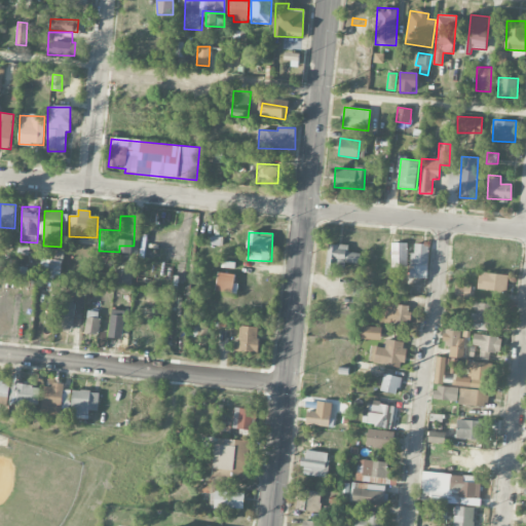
[(408,243),(391,242),(390,266),(407,267),(408,243)]
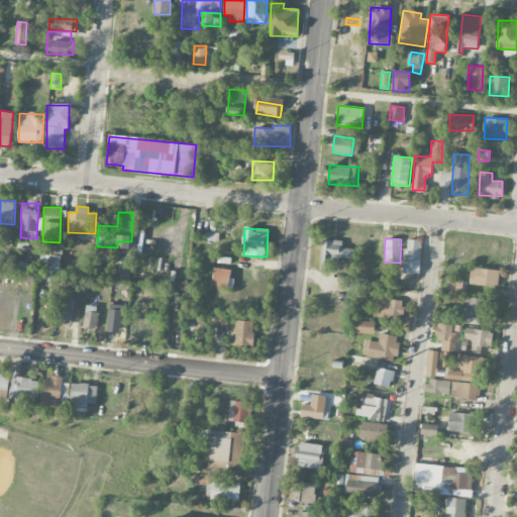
[(342,241),(322,239),(320,267),(330,268),(331,257),(352,260),(353,248),(341,247),(342,241)]
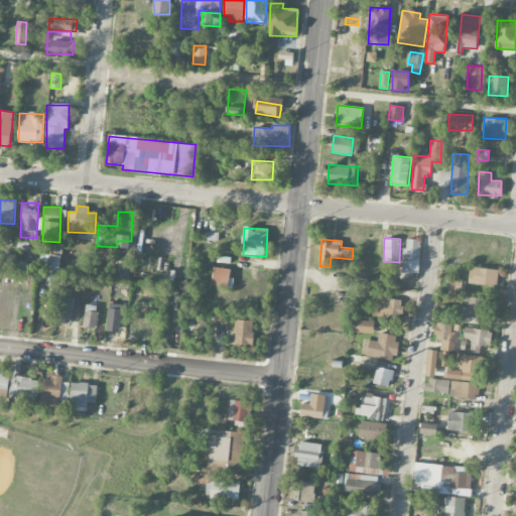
[(420,240),(404,239),(403,273),(419,273),(420,240)]
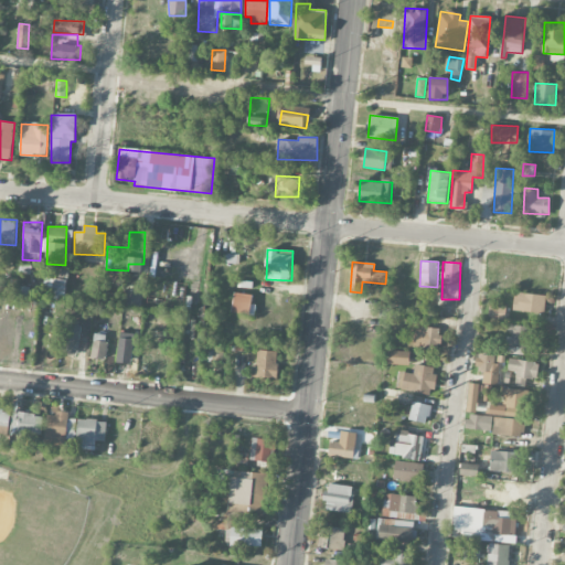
[(41,296),(64,300),(66,280),(44,277),(41,296)]
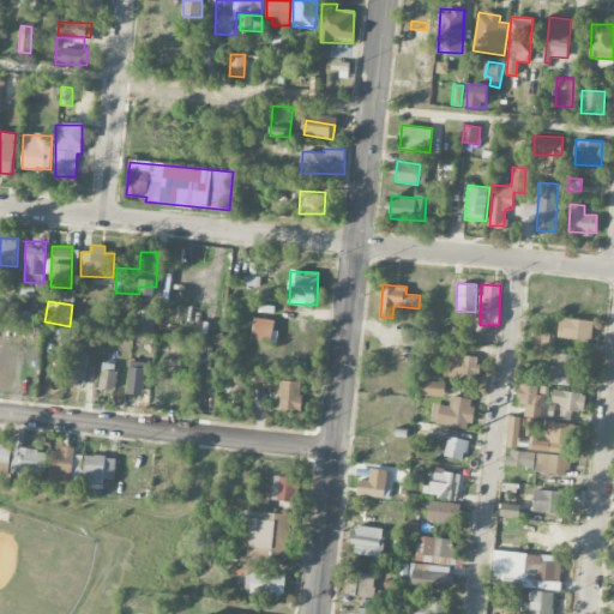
[(591,339),(594,321),(557,317),(555,336),(591,339)]
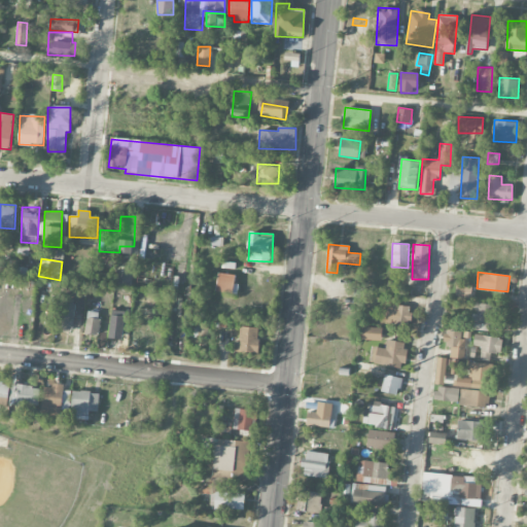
[(233,293),(235,275),(217,273),(216,292),(233,293)]
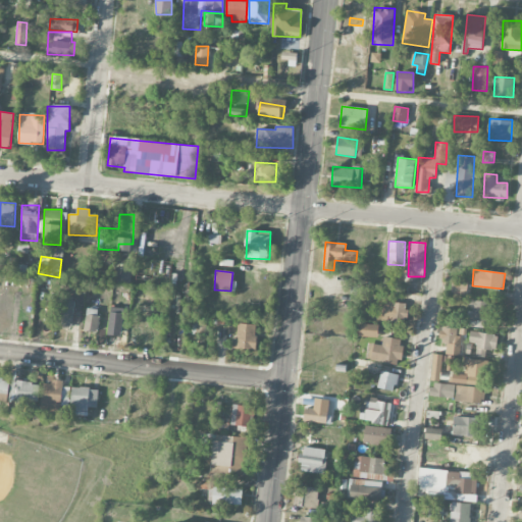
[(467,282),(452,282),(452,297),(467,297),(467,282)]
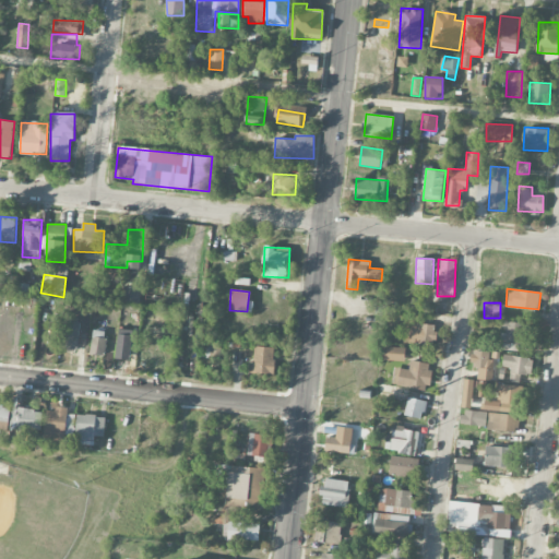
[(78,352),(80,322),(61,321),(60,351),(78,352)]
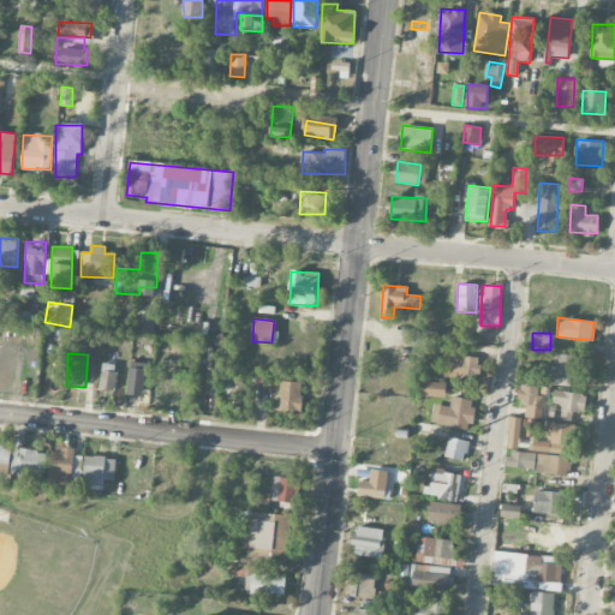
[(550,365),(550,377),(575,378),(575,353),(556,353),(556,365),(550,365)]
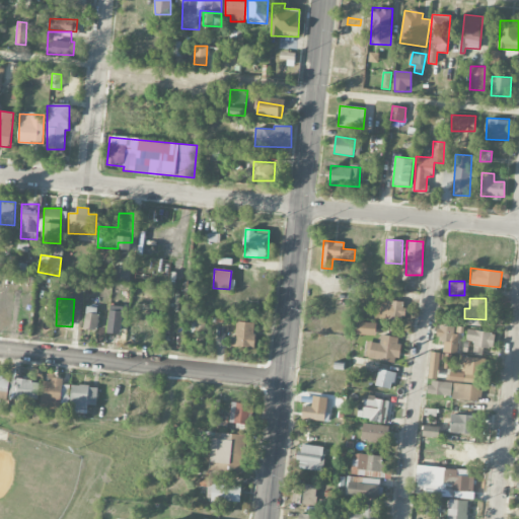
[(403,321),(404,301),(381,300),(380,319),(403,321)]
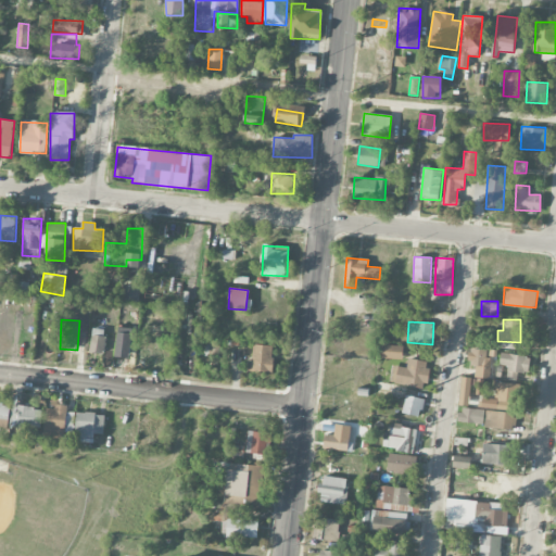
[(128,357),(133,329),(118,327),(114,355),(128,357)]
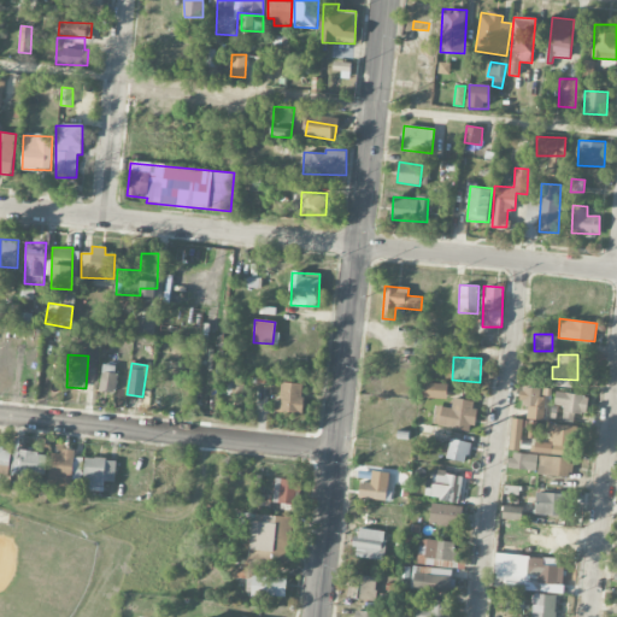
[(117,366),(103,365),(100,391),(115,392),(117,366)]
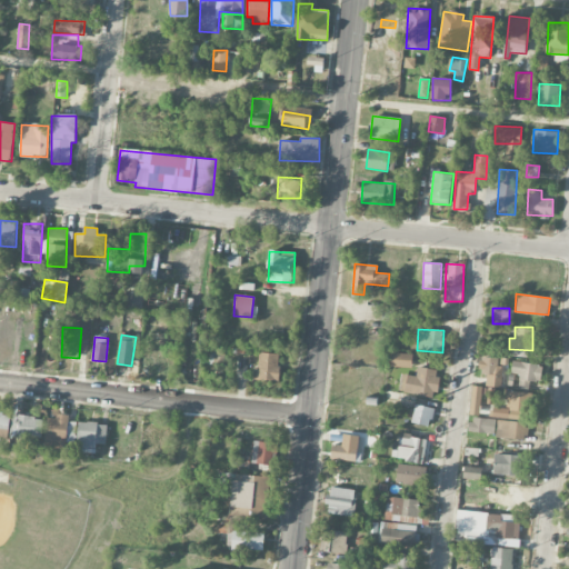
[(412,355),(392,352),(391,366),(411,368),(412,355)]
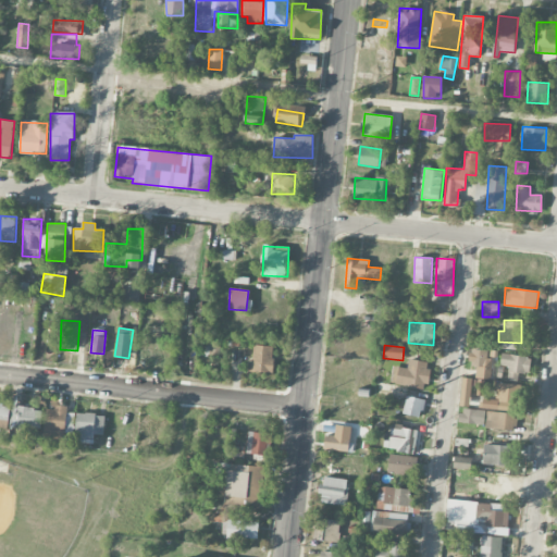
[(251,373),(273,373),(273,346),(251,346),(251,373)]
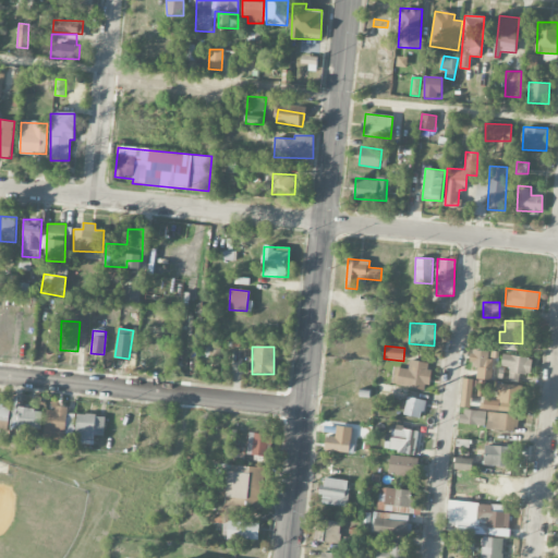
[(492,351),(470,350),(469,366),(477,366),(476,379),(490,379),(492,351)]
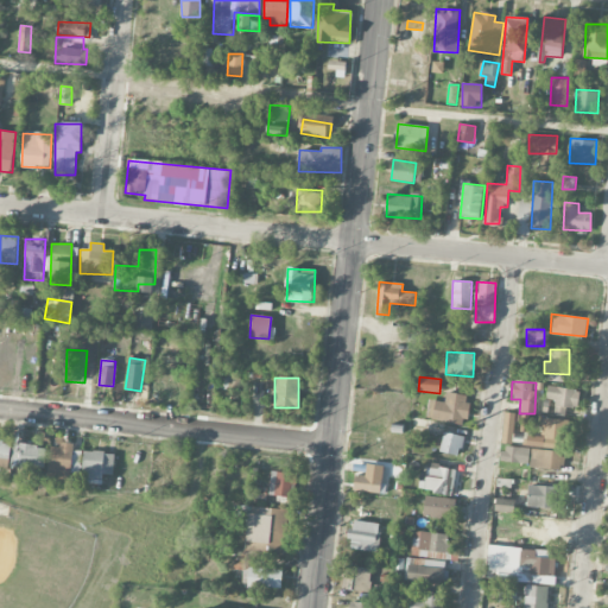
[(580,390),(546,385),(545,398),(555,399),(552,413),(564,415),(565,404),(578,406),(580,390)]
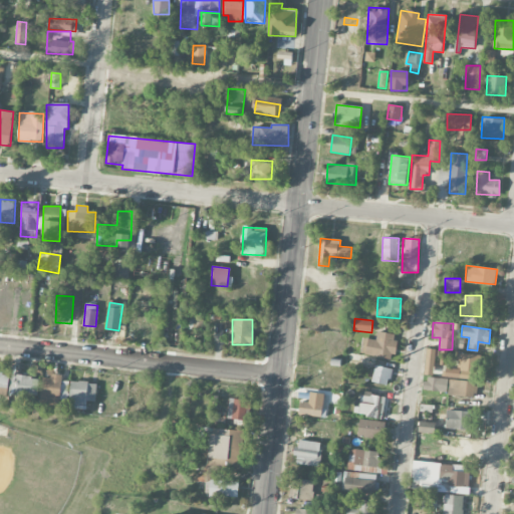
[(394,358),(397,334),(377,332),(376,340),(363,338),(361,354),(394,358)]
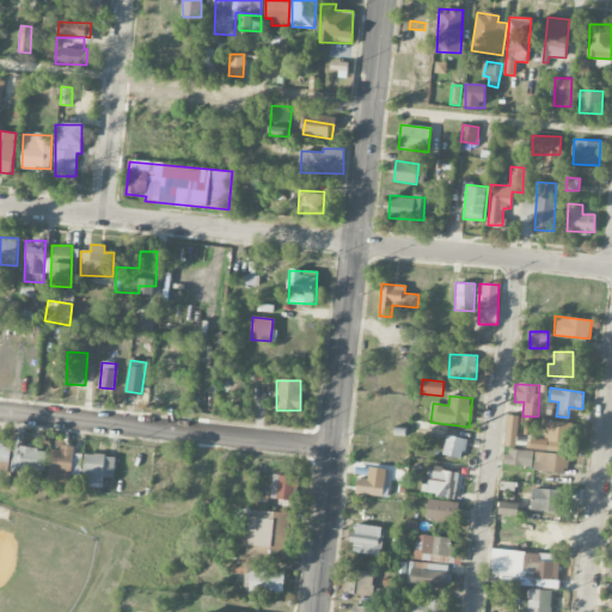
[(518,416),(507,415),(506,446),(516,447),(518,416)]
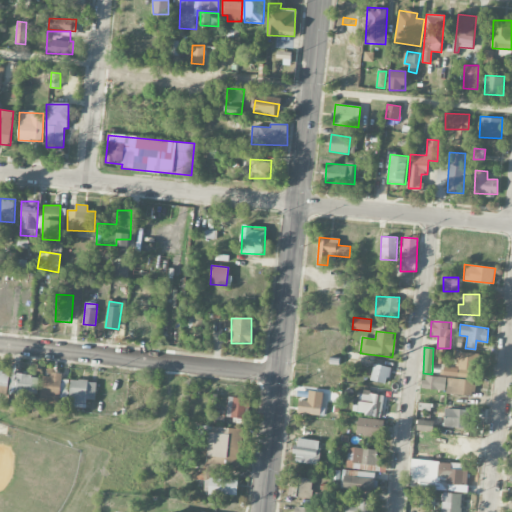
[(474,353),(458,351),(455,367),(472,369),(474,353)]
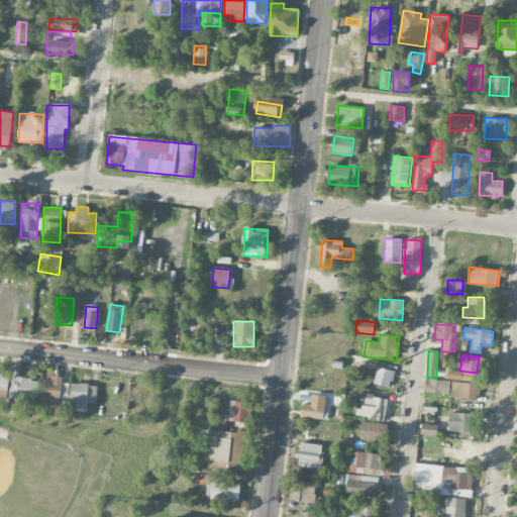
[(375,385),(392,388),(394,371),(377,368),(375,385)]
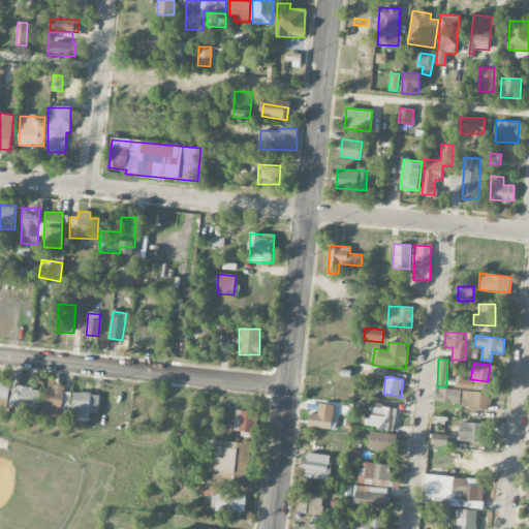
[(473,389),(473,379),(459,379),(459,387),(473,389)]
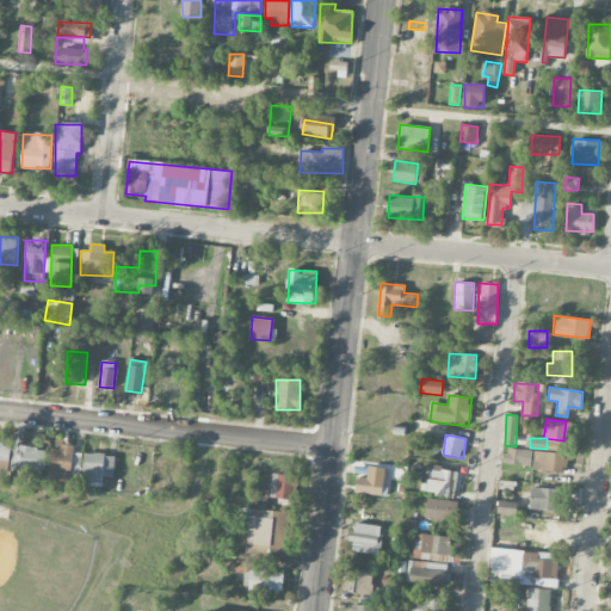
[(0,470),(10,471),(11,444),(0,443),(0,470)]
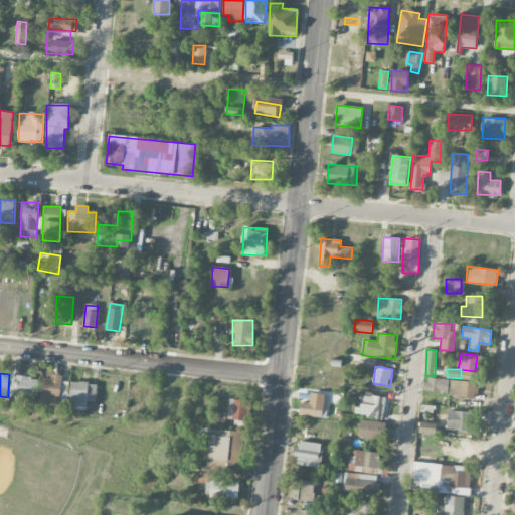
[(23,400),(24,394),(37,396),(40,378),(11,375),(8,398),(23,400)]
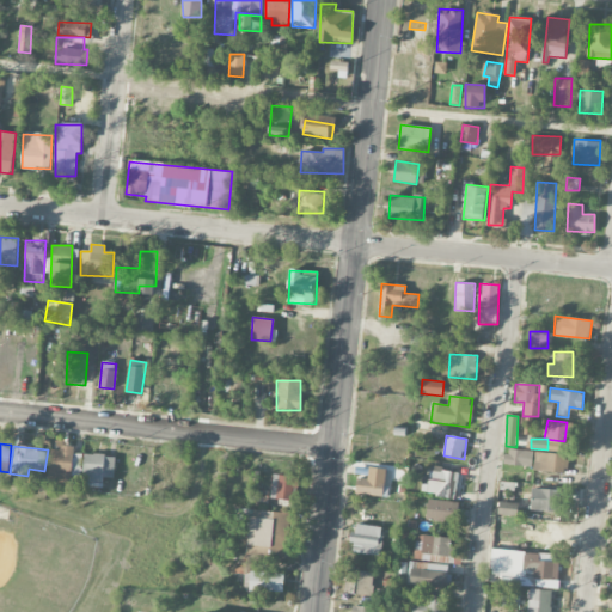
[(73,448),(49,447),(49,485),(72,485),(73,448)]
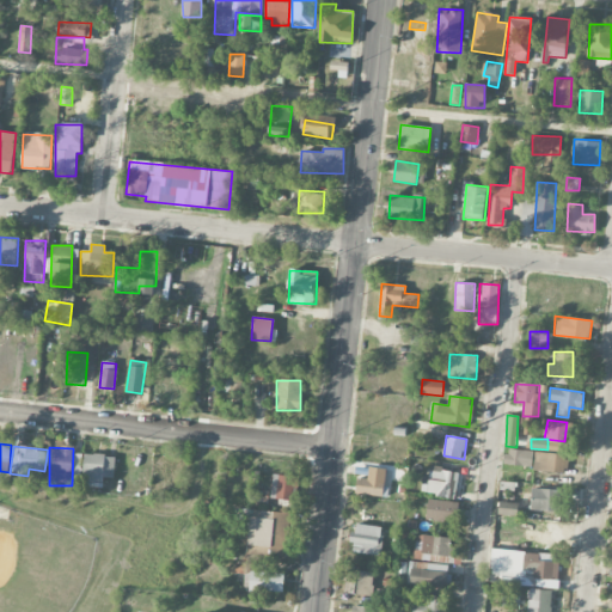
[(505,464),(531,467),(533,452),(507,448),(505,464)]
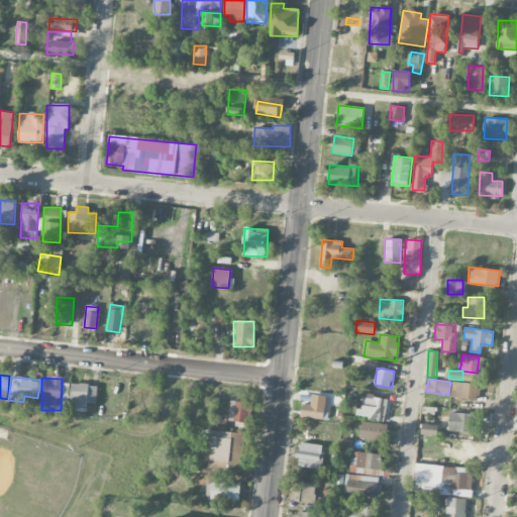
[(479,384),(452,381),(450,396),(477,400),(479,384)]
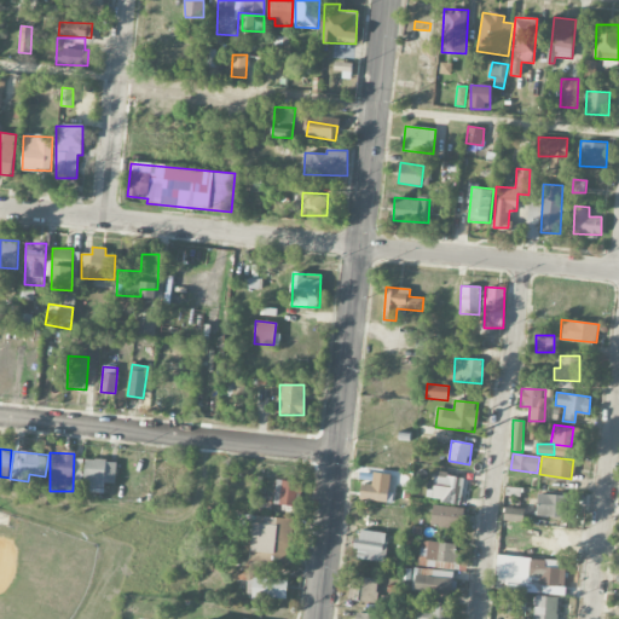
[(115,482),(116,460),(85,458),(84,492),(104,492),(104,482),(115,482)]
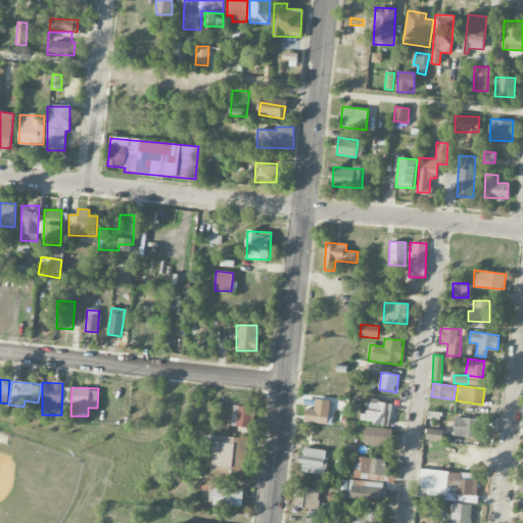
[(327,425),(330,400),(316,398),(314,410),(305,409),(303,421),(327,425)]
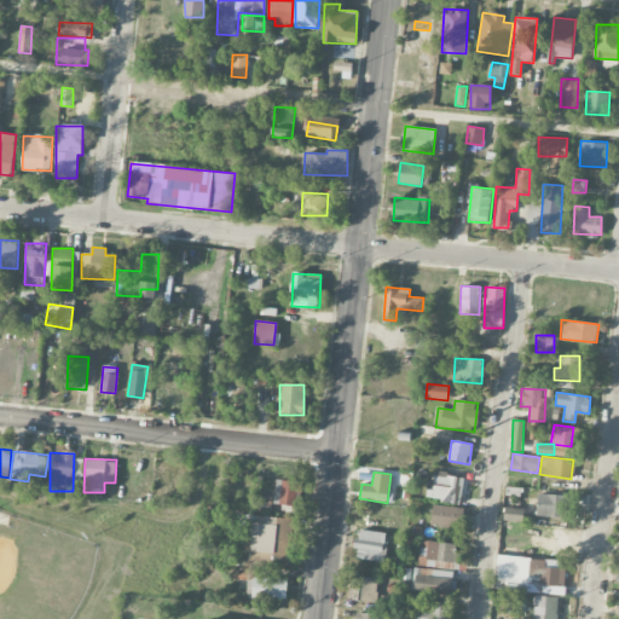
[(466,504),(469,478),(432,473),(428,499),(466,504)]
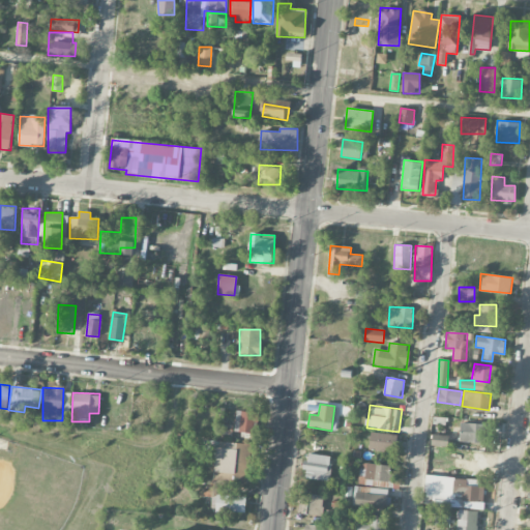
[(235,432),(254,433),(255,421),(258,422),(259,412),(235,411),(235,432)]
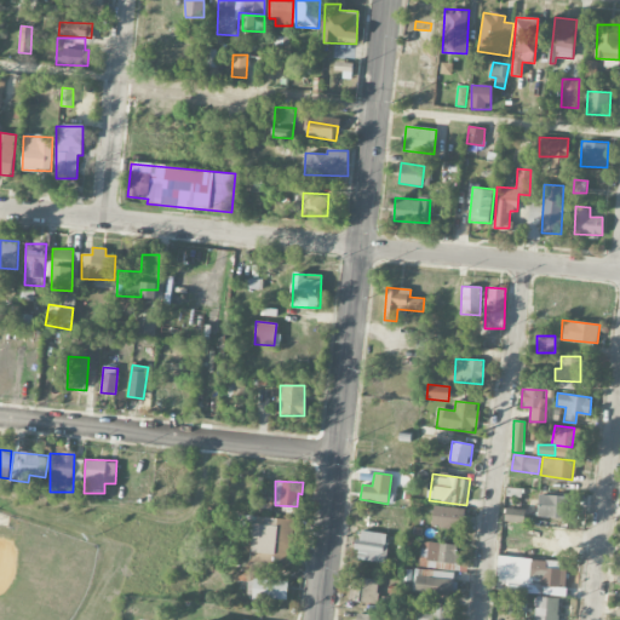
[(567,517),(567,494),(538,495),(539,517),(567,517)]
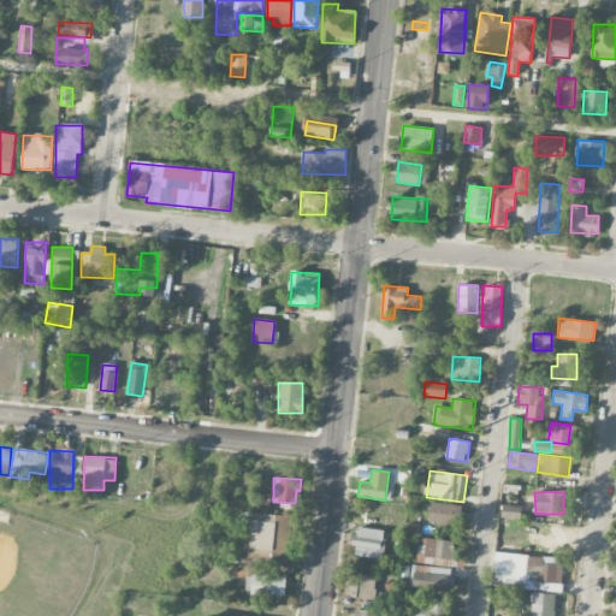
[(428,523),(460,527),(462,505),(431,502),(428,523)]
